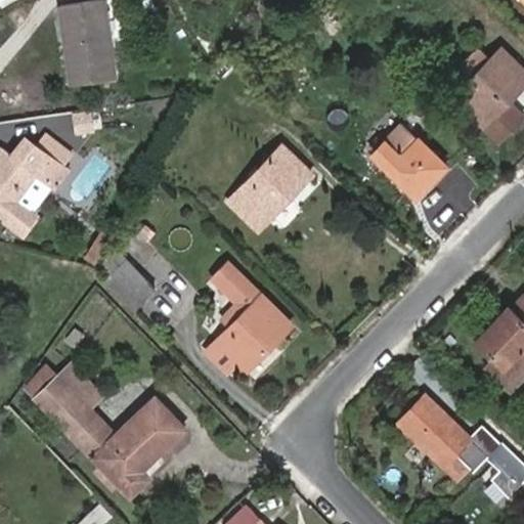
[(115,78),(104,0),(92,0),(62,4),(74,83),(115,78)]
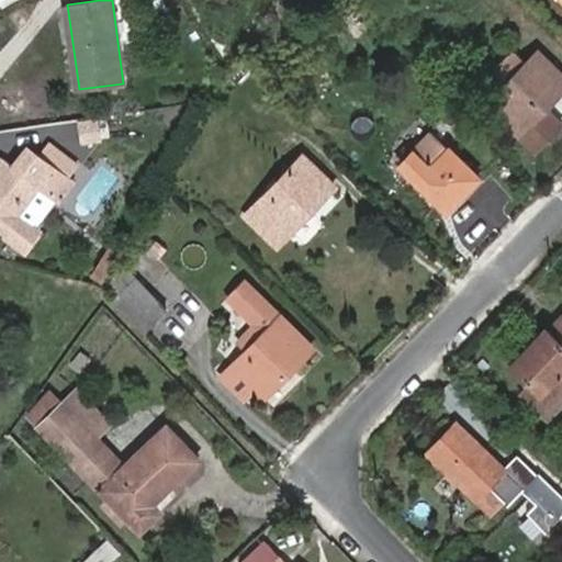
[(361,43),(380,24),(359,3),(341,22),(361,43)]
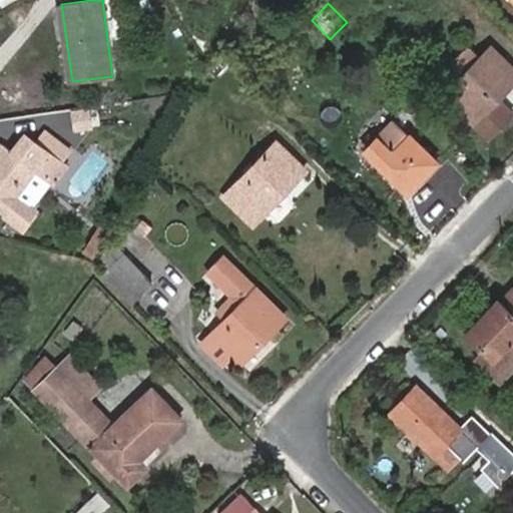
[(472,45),(450,67),(462,79),(447,93),(489,135),(511,113),(497,97),(512,82),(512,67),(493,47),(483,57),(472,45)]
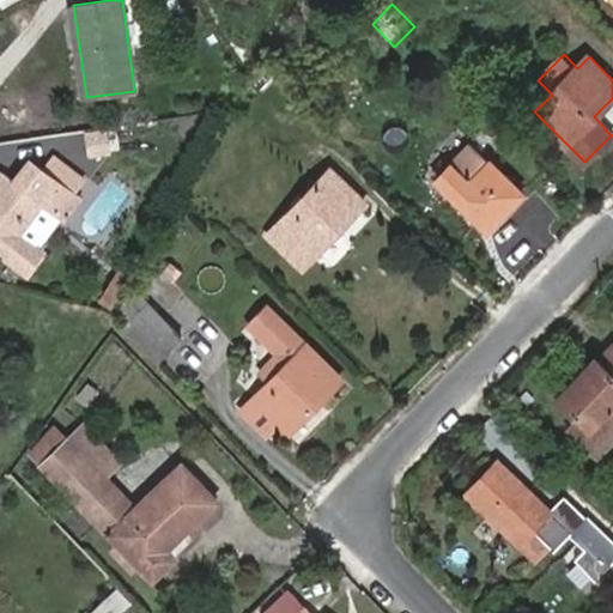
[(523,194),(471,141),(435,177),(489,230),(523,194)]
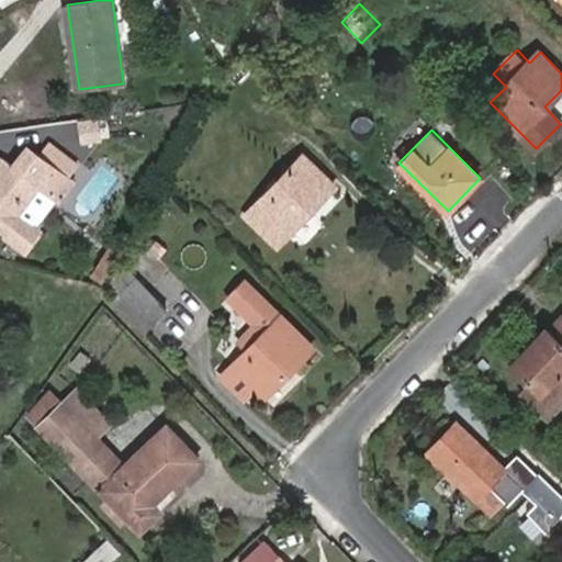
[(68,178),(81,160),(53,137),(37,154),(68,178)]
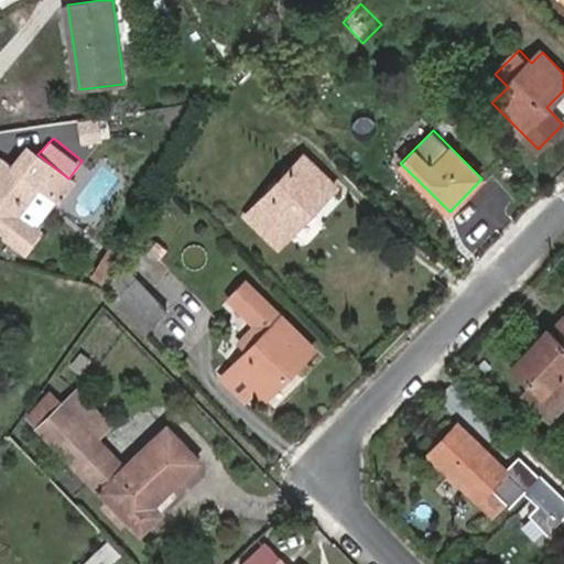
[(14,165),(4,158),(0,164),(0,229),(26,251),(42,232),(38,229),(74,183),(68,179),(38,154),(28,147),(14,165)]
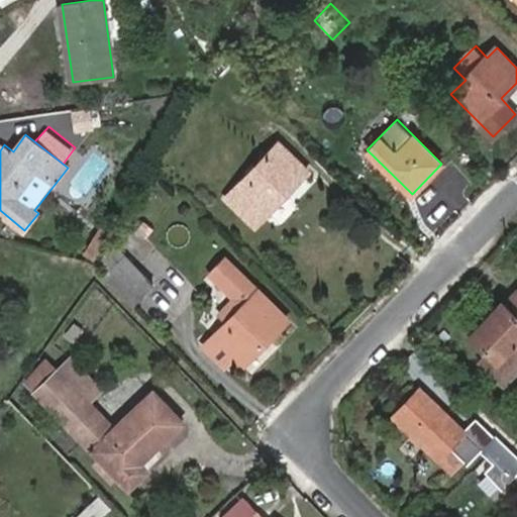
[(309,172),(282,142),(227,196),(255,225),(309,172)]
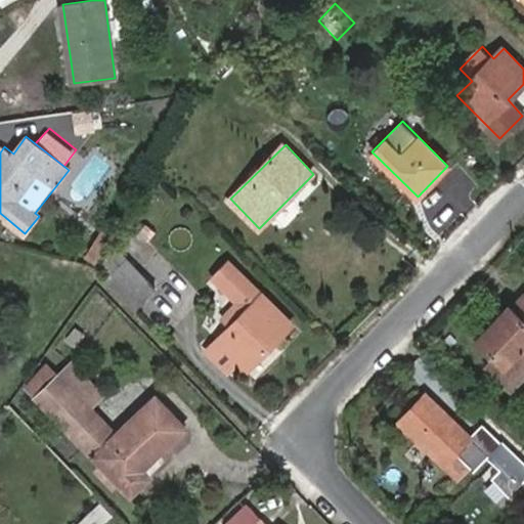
[(116,235),(103,229),(85,260),(98,263),(99,263),(116,235)]
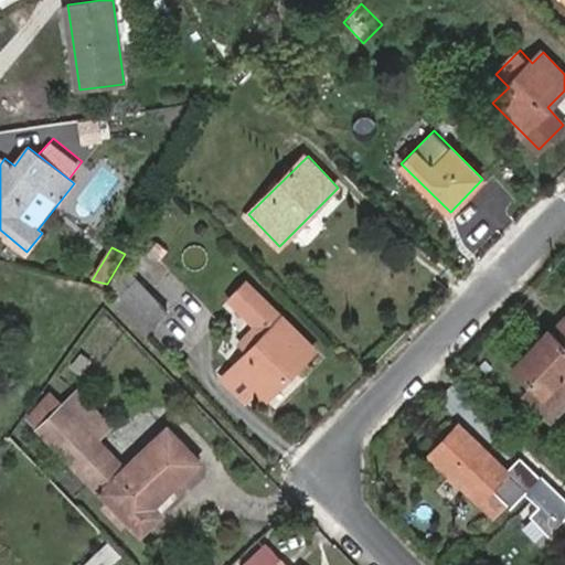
[(144,283),(140,278),(116,300),(142,329),(166,308),(144,283)]
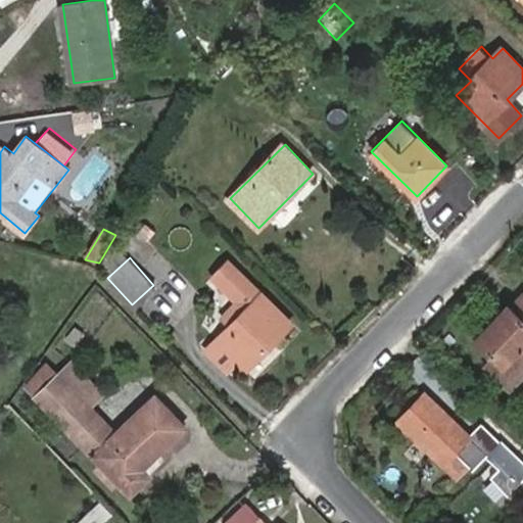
[(292,323),(232,259),(217,274),(245,303),(249,307),(241,315),(207,346),(229,369),(239,359),(246,368),(292,323)]
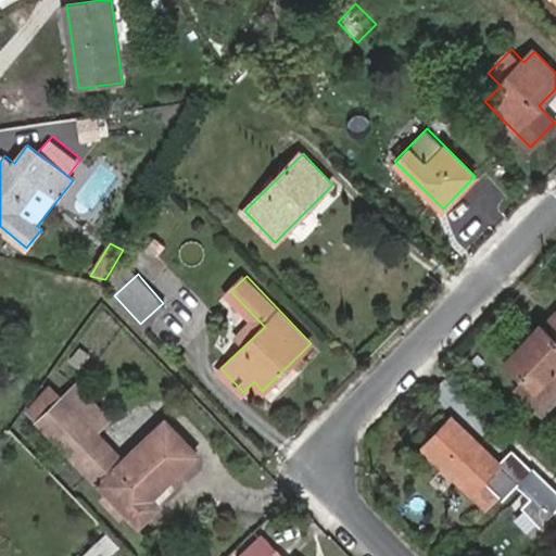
[(505,358),(527,381),(518,390),(541,413),(555,397),(555,313),(544,325),(541,321),(505,358)]
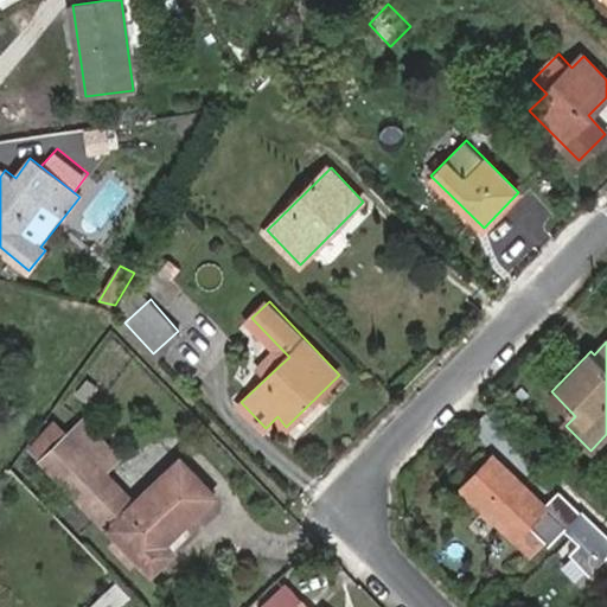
[(285,352),(275,360),(280,365),(289,357),(285,352)]
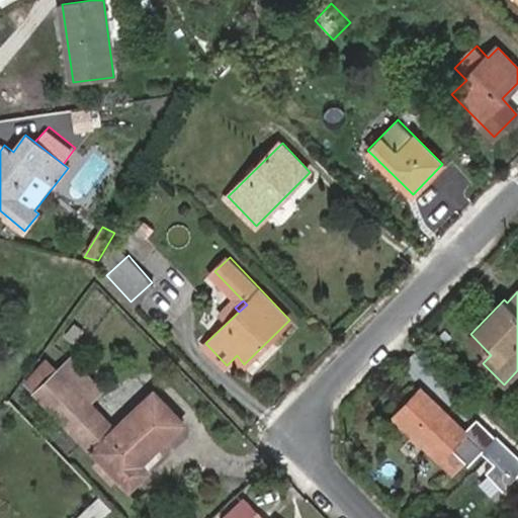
[(122,377),(97,350),(67,378),(93,406),(122,377)]
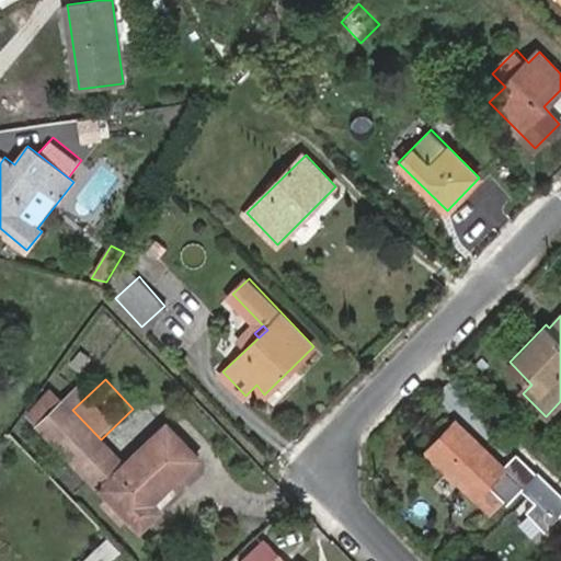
[(26,414),(39,427),(64,401),(53,388),(26,414)]
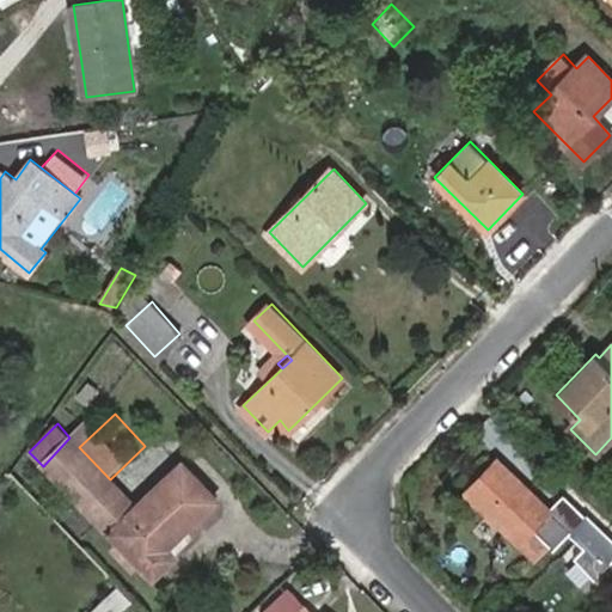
[(110,479),(79,447),(69,438),(43,466),(106,533),(110,530),(154,574),(173,555),(166,549),(218,500),(181,463),(135,505),(110,479)]
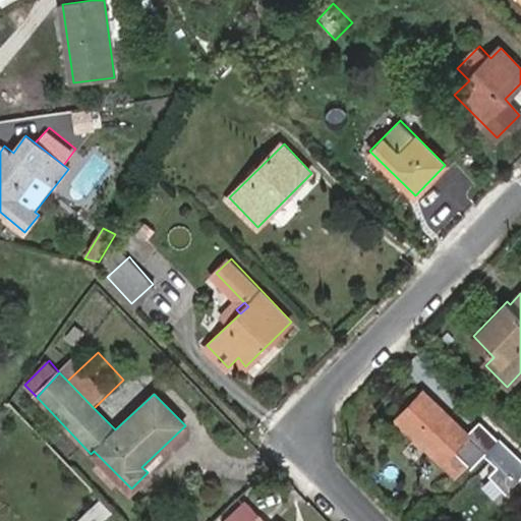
[(520,437),(493,410),(469,433),(423,389),(394,419),(441,464),(445,460),(461,476),(498,441),(515,458),(520,451),(520,437)]
